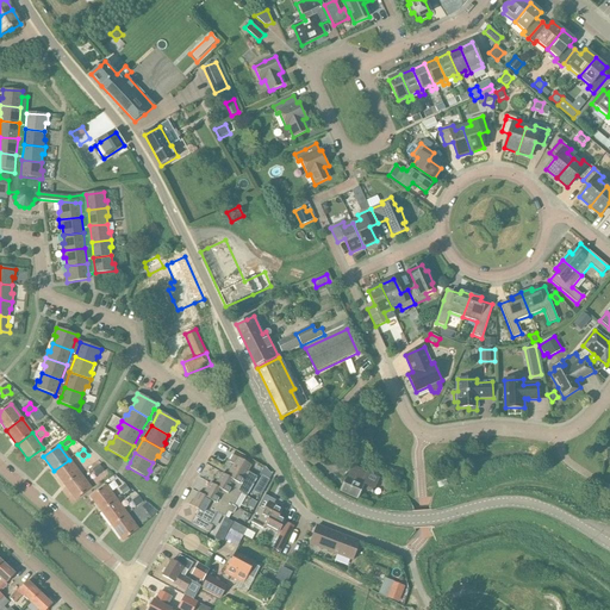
[(223,474),(219,480),(247,496),(257,478),(248,472),(251,466),(232,455),(229,462),(234,465),(228,477),(223,474)]
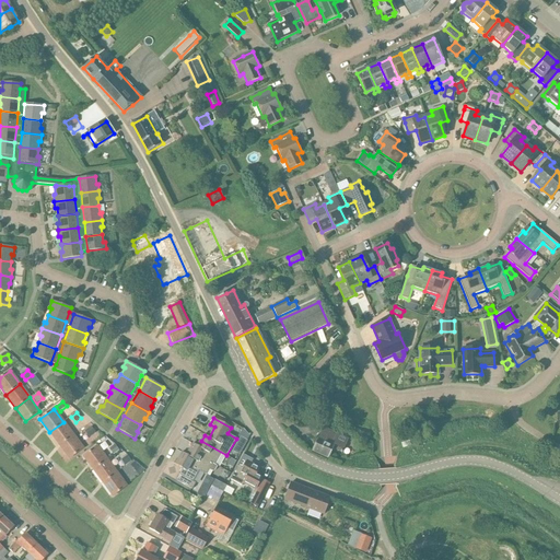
[(49,432),(59,445),(73,435),(63,422),(49,432)]
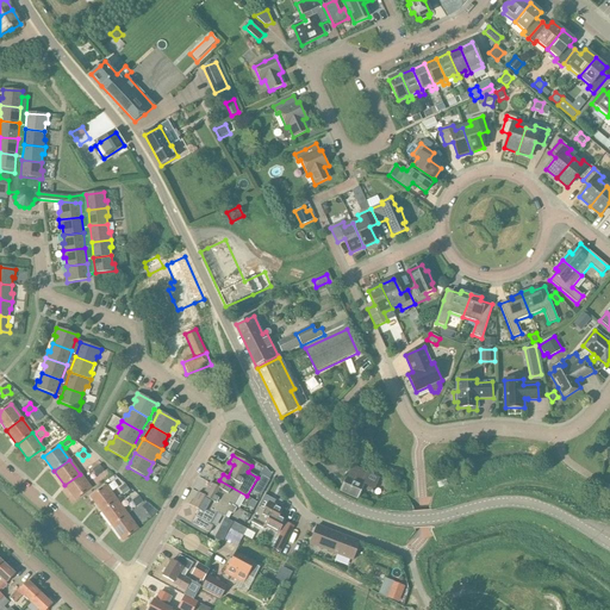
[(99,466),(93,471),(97,477),(104,472),(99,466)]
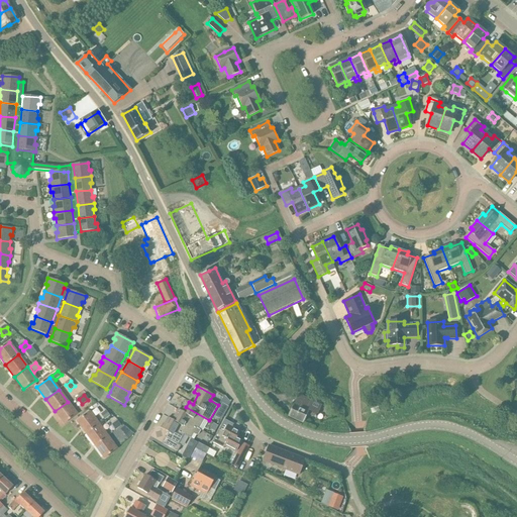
[(298,395),(289,416),(288,416),(303,423),(308,414),(316,418),(322,406),(307,399),(298,395)]
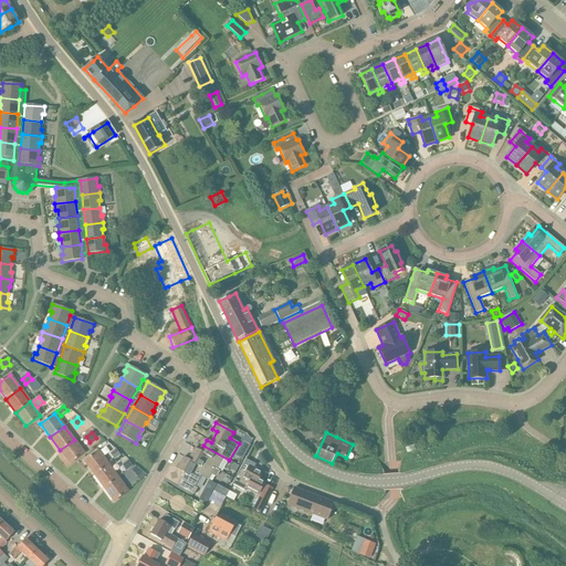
[(84,453),(74,440),(60,450),(70,464),(84,453)]
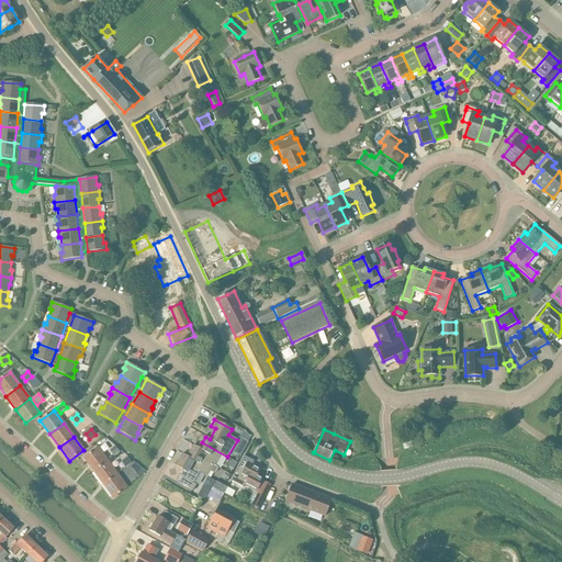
[(242,439),(234,453),(240,457),(248,442),(242,439)]
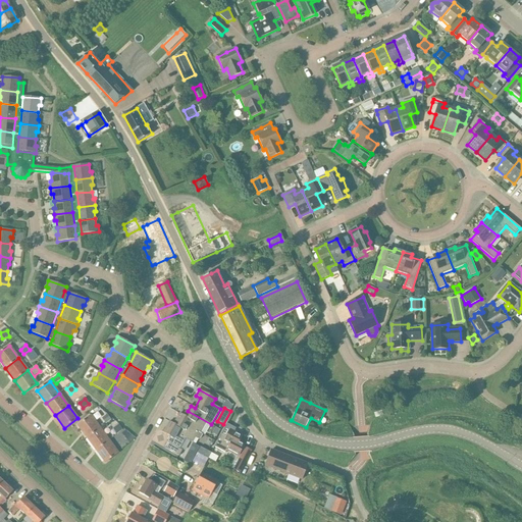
[(211,425),(211,424),(188,411),(185,416),(179,414),(176,419),(201,433),(207,423),(211,425)]
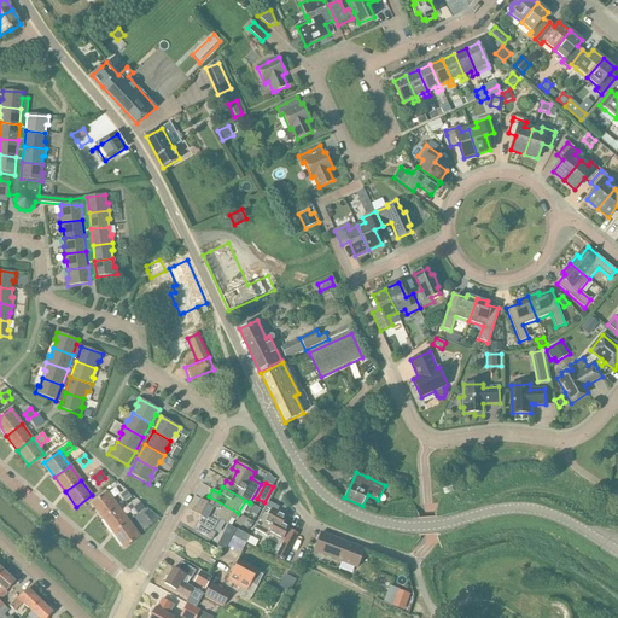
[(127,490),(120,495),(126,502),(132,497),(127,490)]
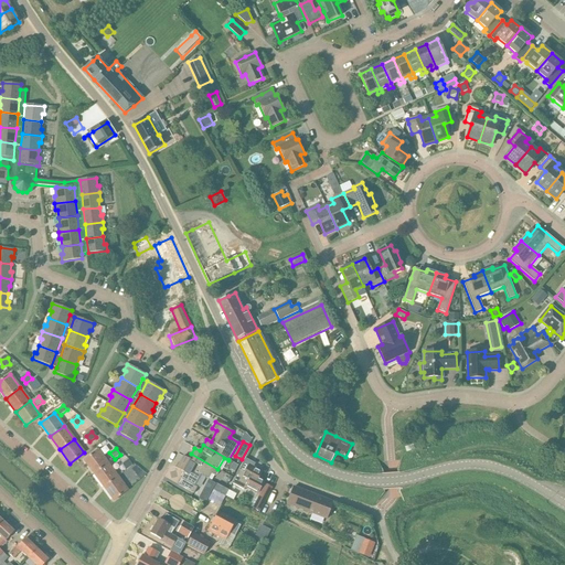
[(84,460),(94,475),(108,464),(98,450),(84,460)]
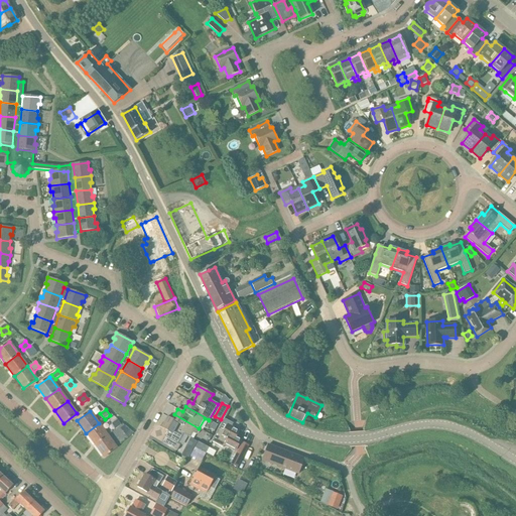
[(167,417),(164,422),(183,434),(184,433),(190,437),(194,432),(198,435),(201,429),(199,428),(174,414),(171,419),(167,417)]
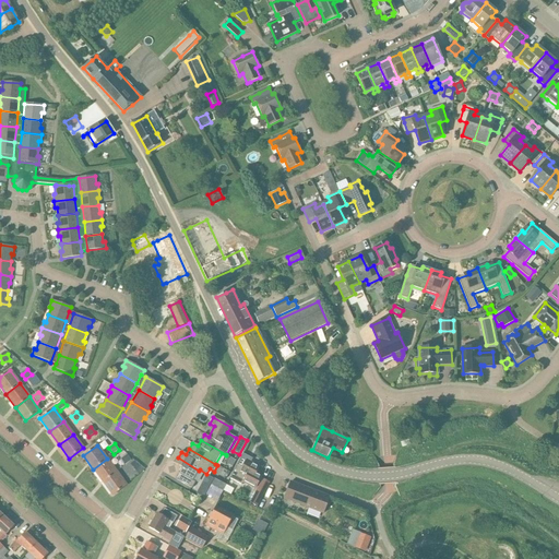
[(127,454),(120,460),(125,465),(131,461),(127,454)]
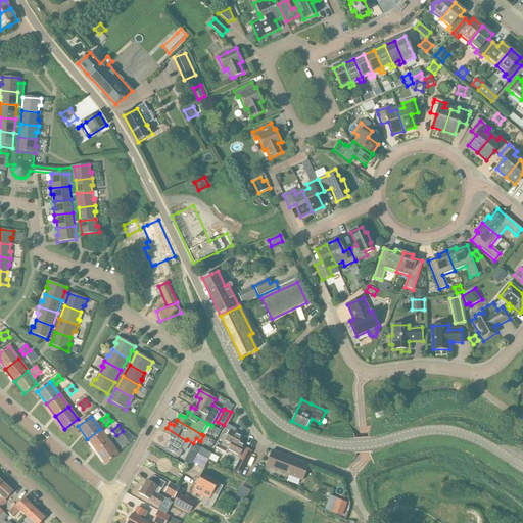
[(180,458),(183,452),(181,450),(186,440),(167,428),(163,433),(162,432),(161,433),(170,437),(167,443),(169,443),(165,449),(180,458)]
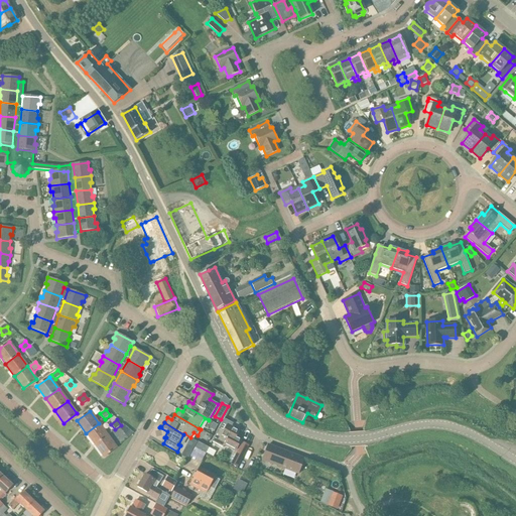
[(86,433),(95,445),(108,435),(99,423),(86,433)]
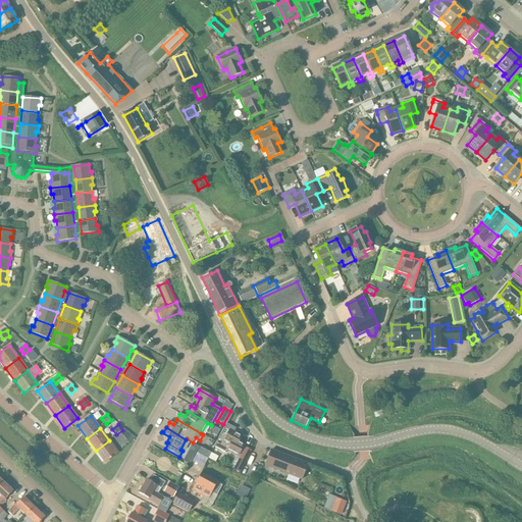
[(221,433),(214,447),(225,453),(227,451),(238,457),(244,445),(239,442),(242,435),(231,430),(232,428),(231,428),(227,436),(221,433)]
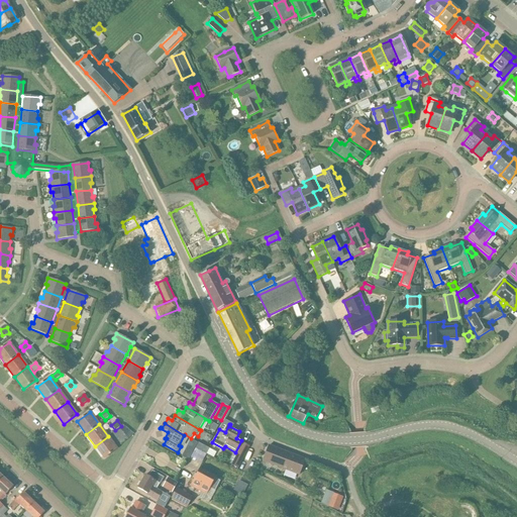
[(117,448),(108,436),(95,446),(104,458),(117,448)]
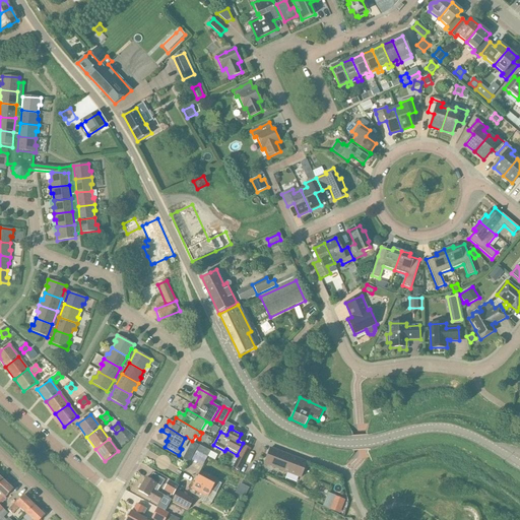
[(245,445),(233,467),(239,471),(251,449),(245,445)]
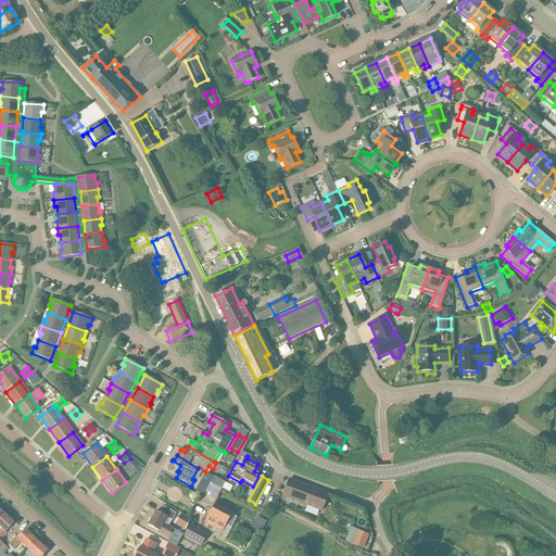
[(282,496),(315,508),(314,512),(318,513),(319,510),(321,512),(328,494),(289,479),(282,496)]
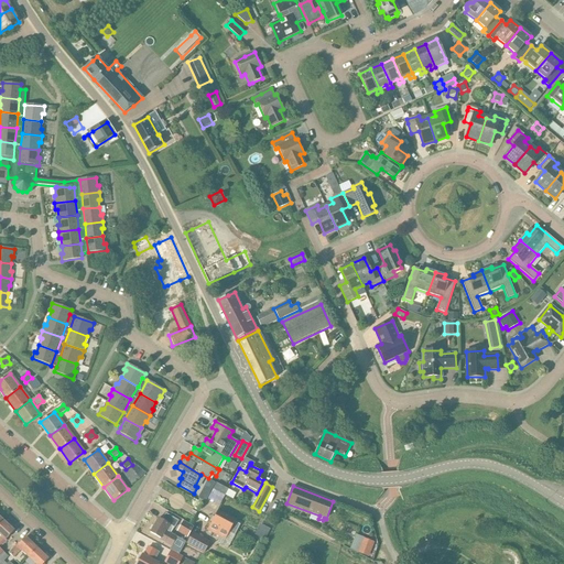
[(229,533),(235,537),(240,524),(235,522),(236,521),(217,511),(207,530),(225,540),(229,533)]
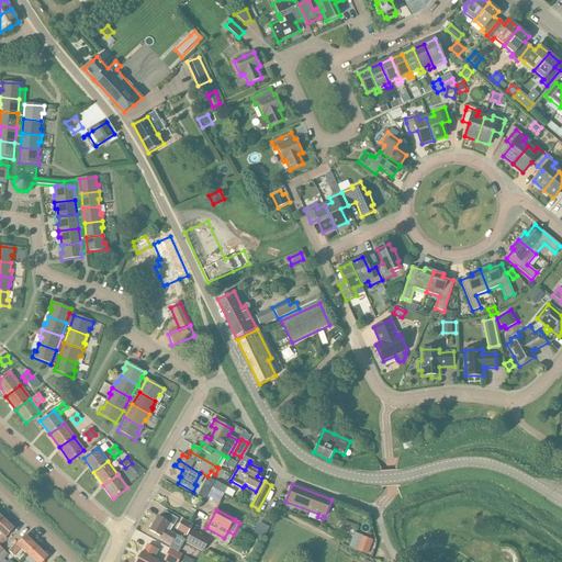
[(159,538),(169,543),(171,544),(177,536),(169,532),(173,526),(178,519),(166,512),(161,519),(158,517),(149,530),(160,537),(159,538)]
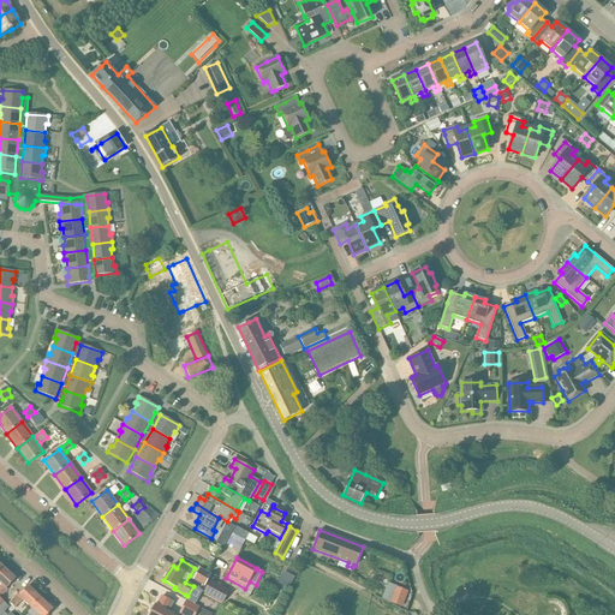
[(16,579),(3,567),(0,569),(0,583),(1,585),(0,586),(0,605),(4,602),(0,598),(0,597),(7,590),(6,590),(16,579)]
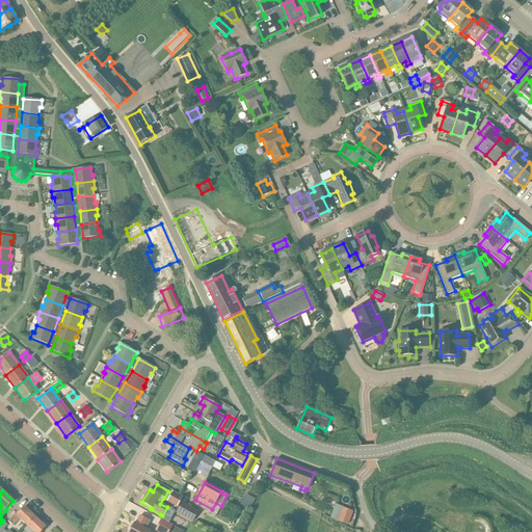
[(173,491),(167,502),(177,507),(182,498),(173,491)]
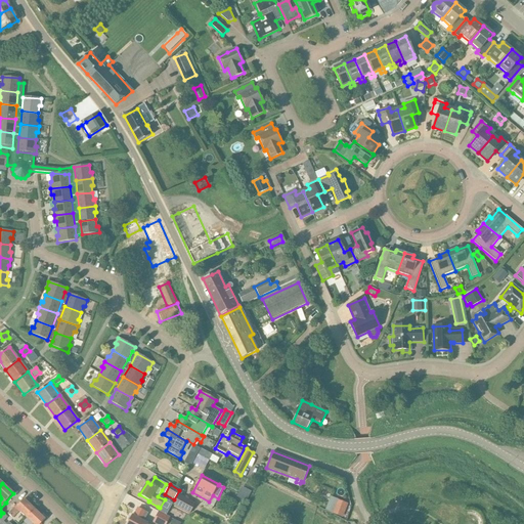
[(242,487),(236,496),(246,501),(251,492),(242,487)]
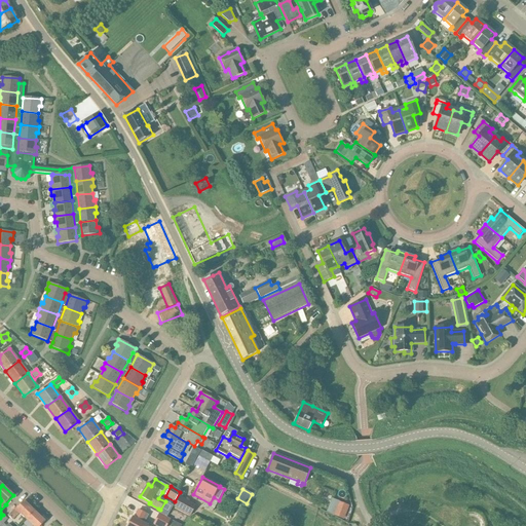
[(396,495),(393,502),(401,504),(403,497),(396,495)]
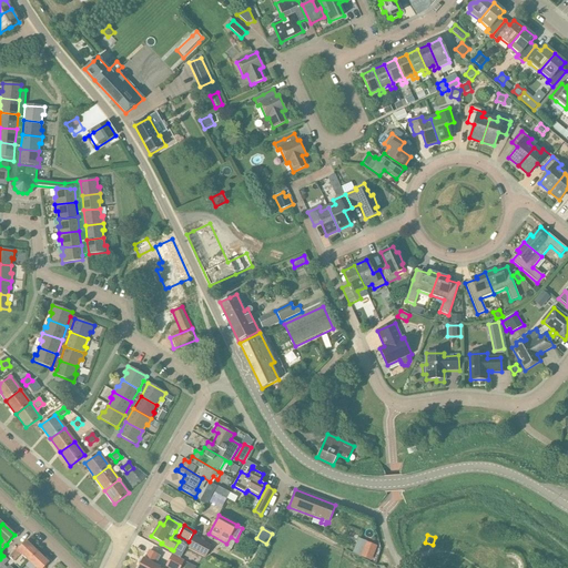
[(194,537),(188,548),(205,558),(212,547),(194,537)]
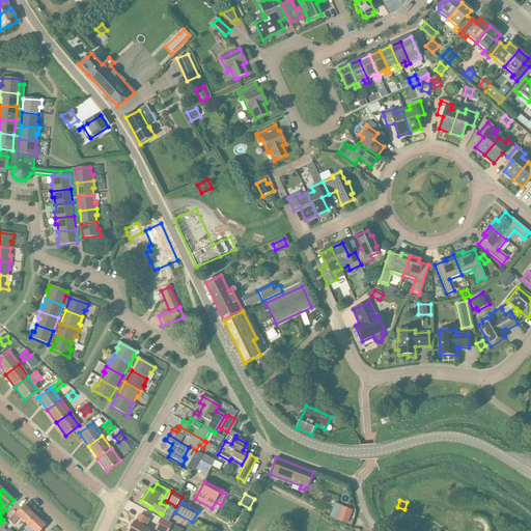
[(24,506),(17,513),(16,514),(16,513),(8,521),(12,525),(20,518),(27,525),(35,516),(24,506)]
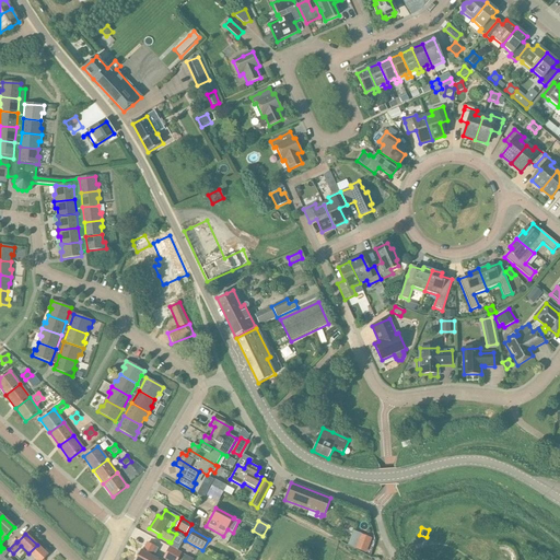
[(359,534),(353,548),(366,553),(372,538),(359,534)]
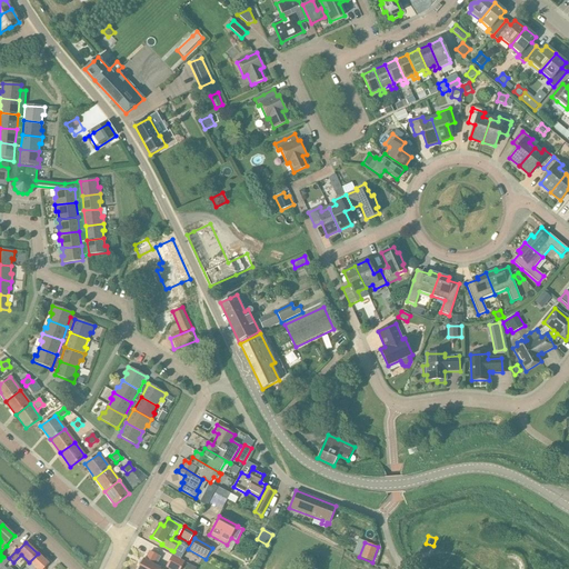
[(160,568),(156,566),(160,558),(150,552),(145,560),(143,560),(139,568),(160,568)]
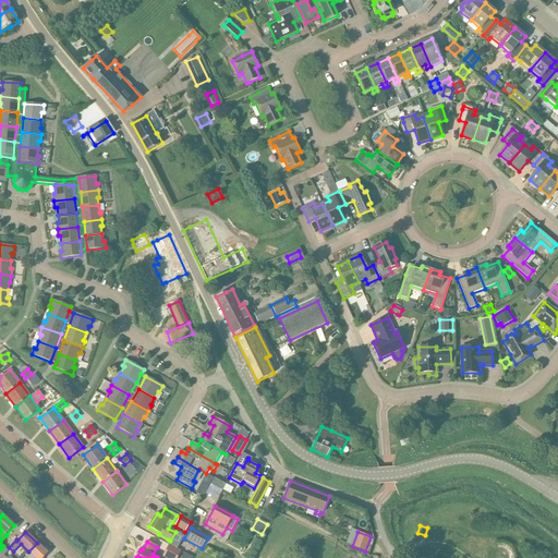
[(37,543),(28,552),(34,557),(43,557),(48,554),(37,543)]
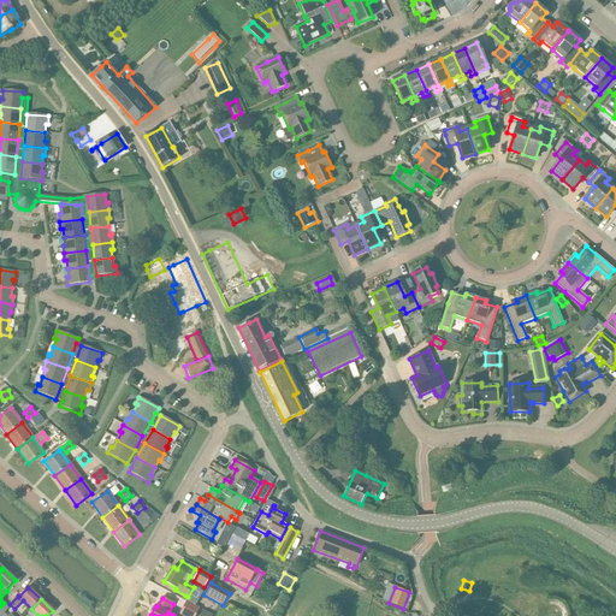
[(179,615),(182,615),(195,615),(200,609),(187,602),(179,615)]
